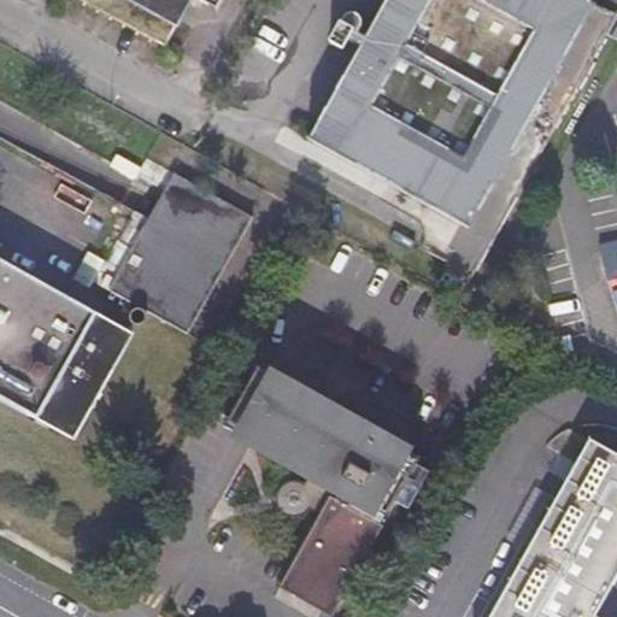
[(127,0),(177,28),(192,0),(204,0),(218,7),(221,0),(127,0)]
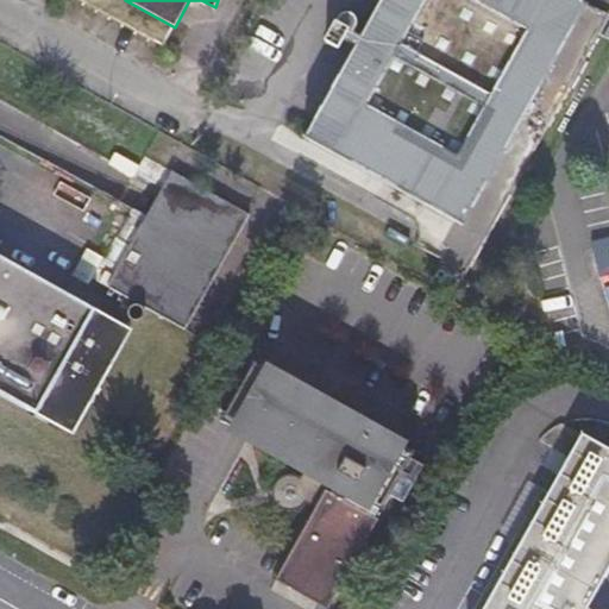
[(460,220),(484,234),(608,14),(586,1),(584,0),(378,0),(371,13),(353,4),(328,44),(349,55),(308,126),(460,220)]
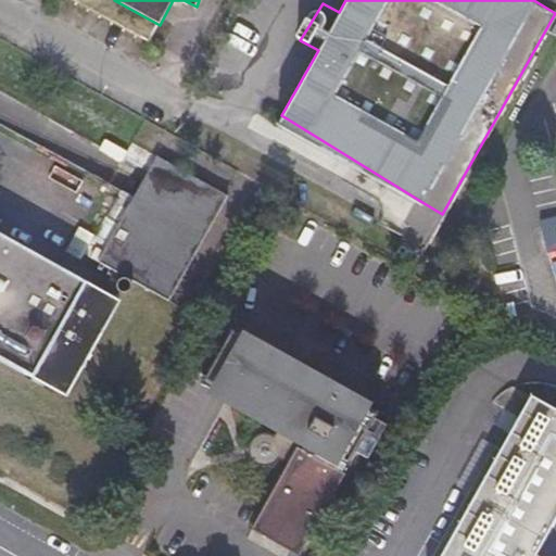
[(166,295),(222,197),(154,160),(99,257),(166,295)]
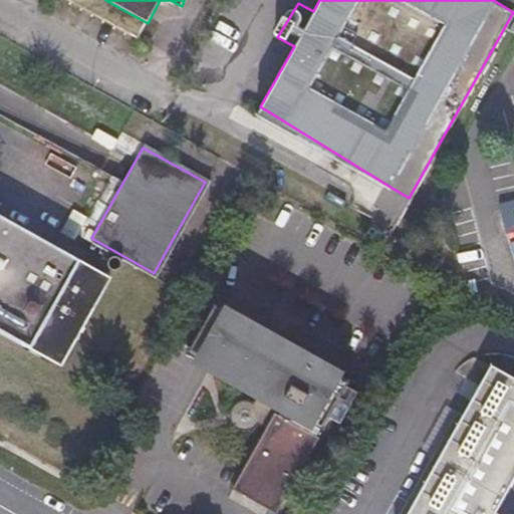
[(61,234),(76,240),(86,215),(71,209),(61,234)]
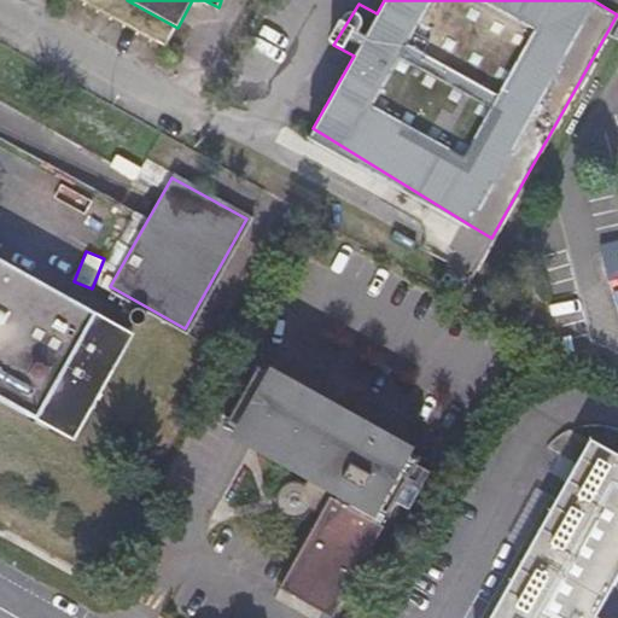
[(0,398),(65,436),(127,328),(0,256),(0,398)]
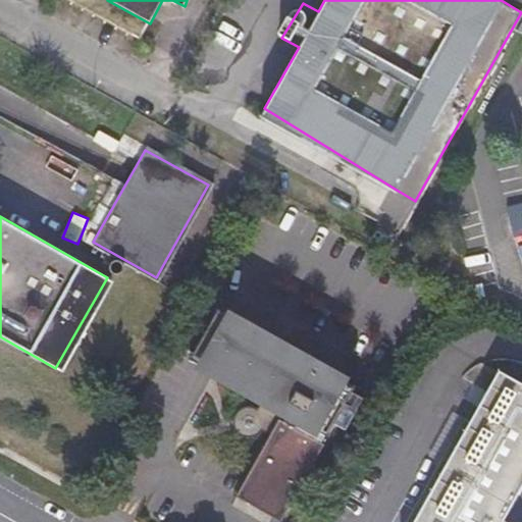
[(276,430),(240,498),(283,521),(286,521),(363,383),(221,307),(193,359),(262,396),(258,404),(255,402),(254,402),(253,402),(252,402),(251,401),(248,401),(247,402),(245,402),(244,402),(239,405),(238,406),(238,407),(237,408),(236,408),(236,409),(235,410),(235,411),(233,414),(233,418),(233,419),(233,420),(235,423),(237,427),(239,428),(240,429),(242,431),(243,431),(245,432),(253,432),(255,431),(256,431),(258,429),(259,428),(260,427),(262,426),(262,425),(263,424),(263,423),(276,430)]
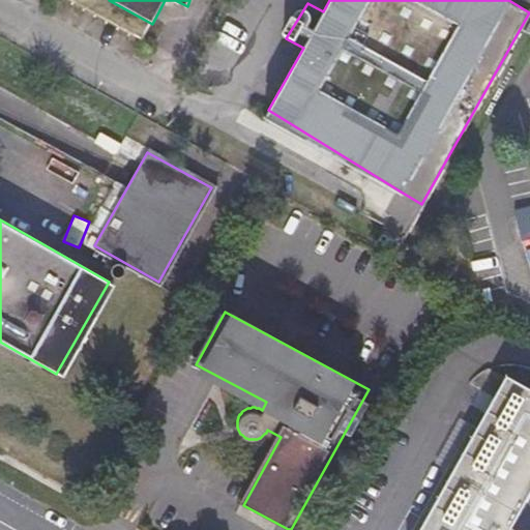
[(529,529),(529,389),(505,376),(418,529),(529,529)]
